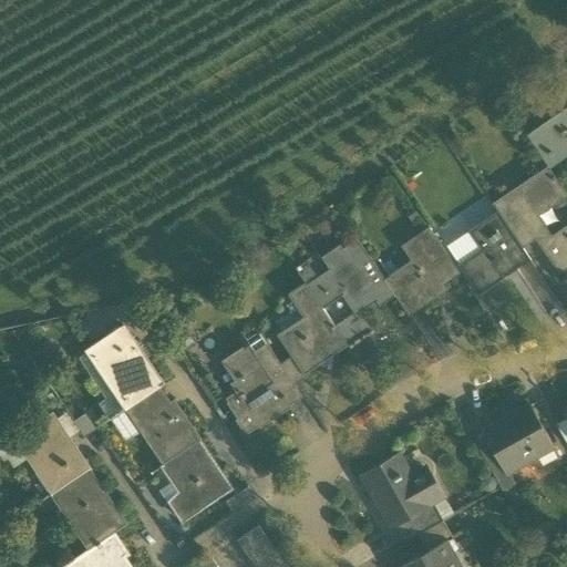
[(566,107),(526,135),(544,161),(566,144),(566,107)]
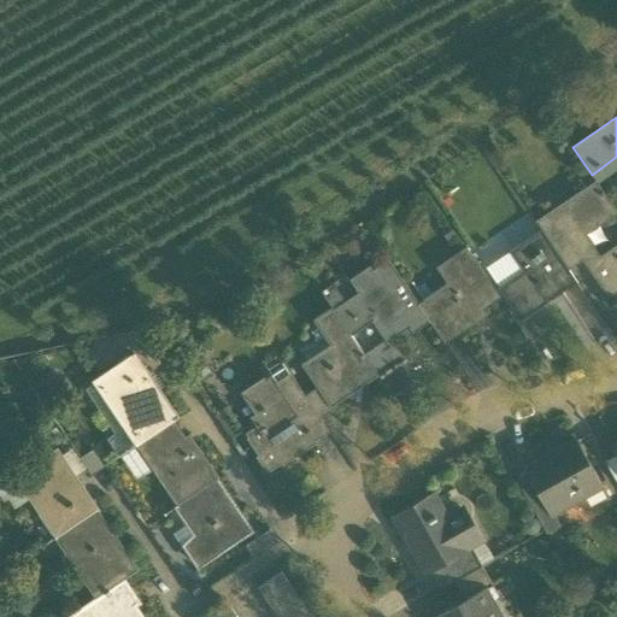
[(616,157),(592,175),(598,184),(599,184),(616,171),(616,157)]
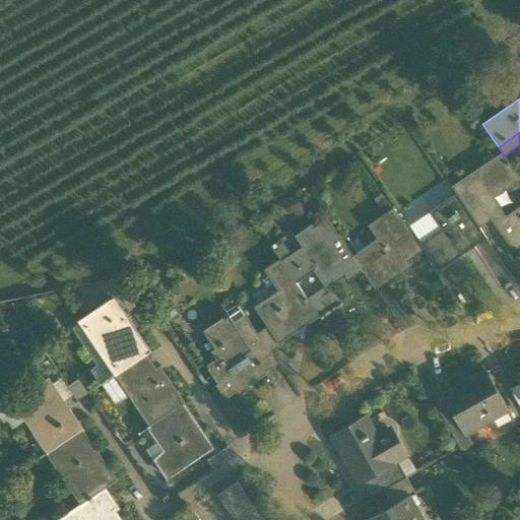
[(485,211),(512,249),(519,243),(519,208),(506,217),(493,198),(519,179),(519,178),(516,173),(505,155),(504,155),(465,182),(485,211)]
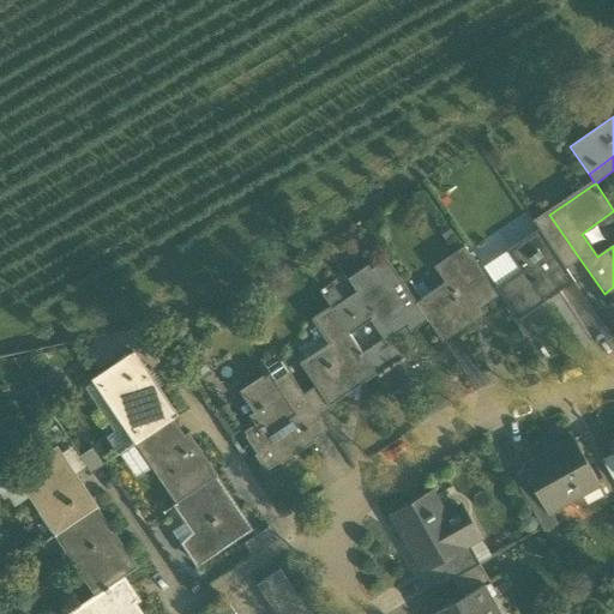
[(540,229),(560,259),(573,250),(549,215),(536,223),(540,229)]
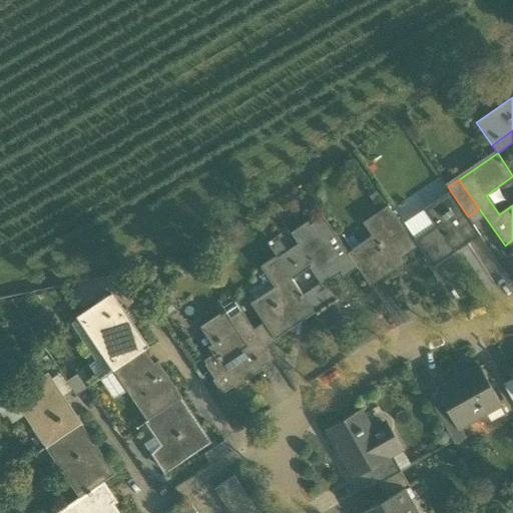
[(415,240),(433,267),(480,234),(468,216),(451,191),(429,206),(440,223),(436,226),(415,240)]
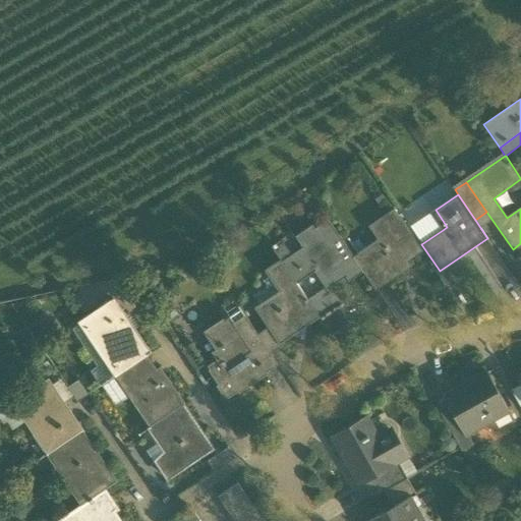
[(386,236),(353,258),(362,272),(375,291),(397,276),(394,272),(422,251),(394,210),(375,222),(386,236)]
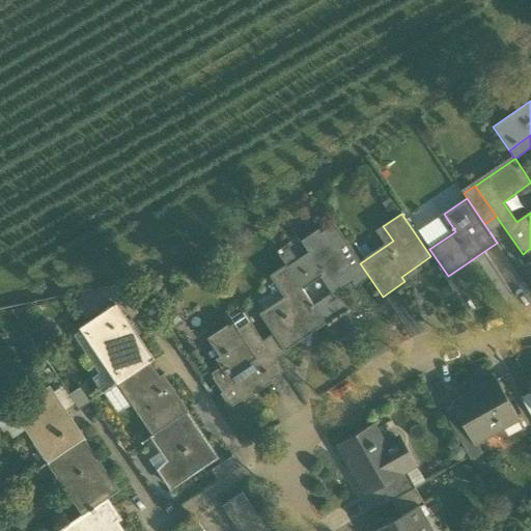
[(418,231),(429,249),(451,234),(440,217),(418,231)]
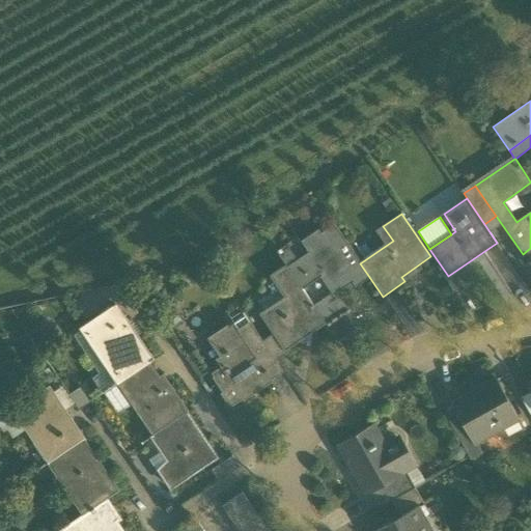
[(355,287),(369,277),(360,263),(334,225),(322,233),(318,229),(301,241),(309,252),(287,267),(303,289),(320,277),(332,294),(333,295),(337,292),(352,282),(355,287)]
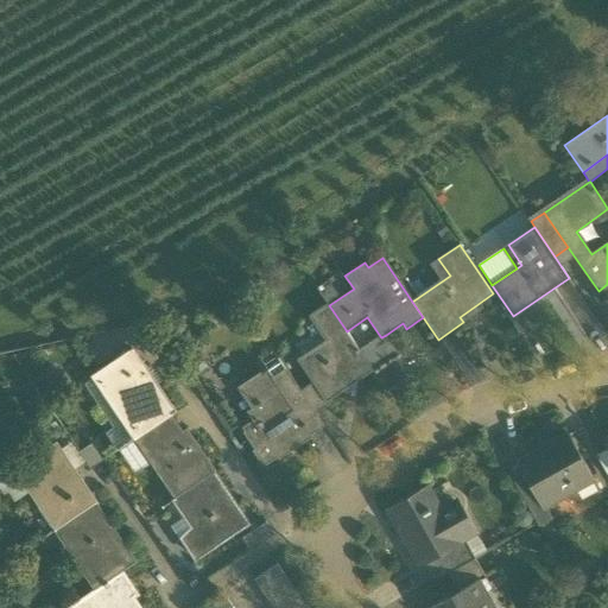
[(360,350),(347,331),(329,305),(328,303),(309,315),(327,340),(297,360),(312,382),(325,403),(328,401),(373,371),(360,350)]
